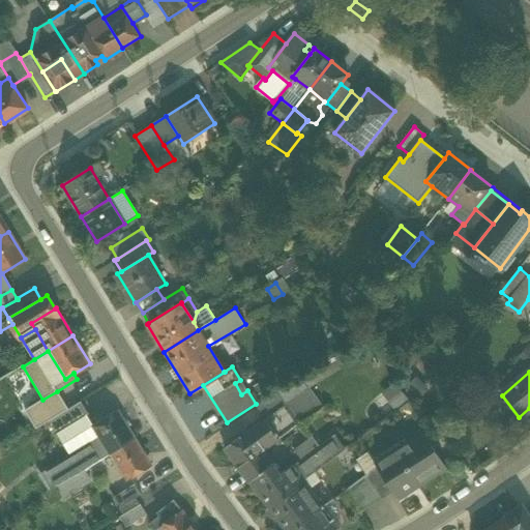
[(410,383),(420,392),(427,385),(416,376),(410,383)]
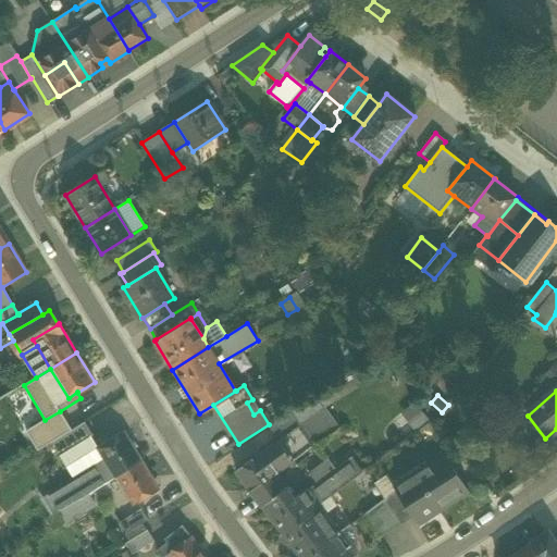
[(279,441),(299,425),(324,407),(316,396),(269,424),(279,441)]
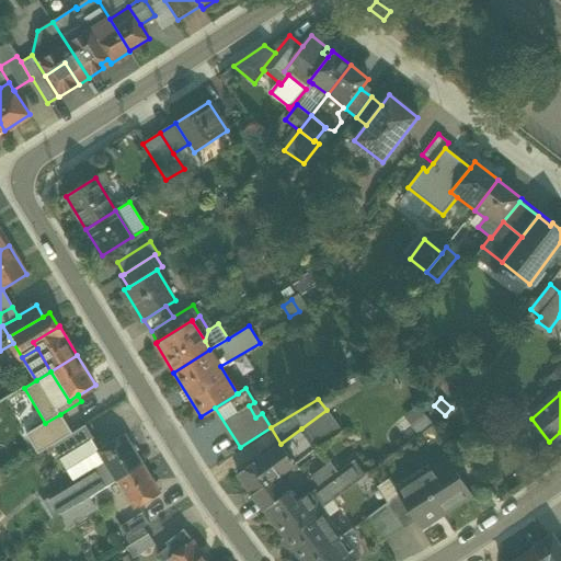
[(262,413),(254,402),(249,405),(255,418),(262,413)]
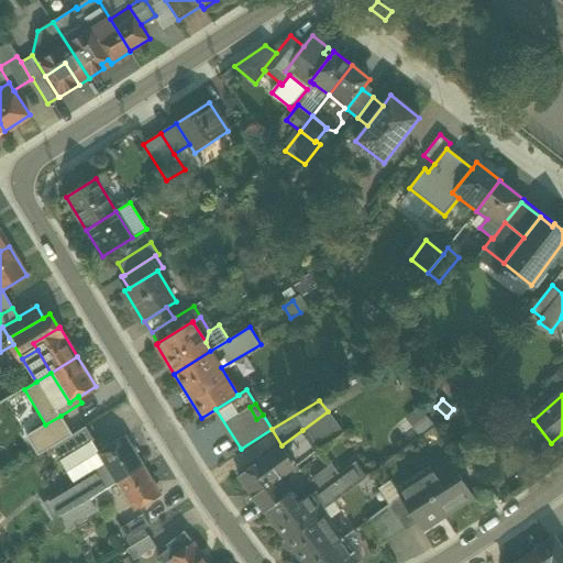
[(343,433),(328,411),(302,430),(318,451),(343,433)]
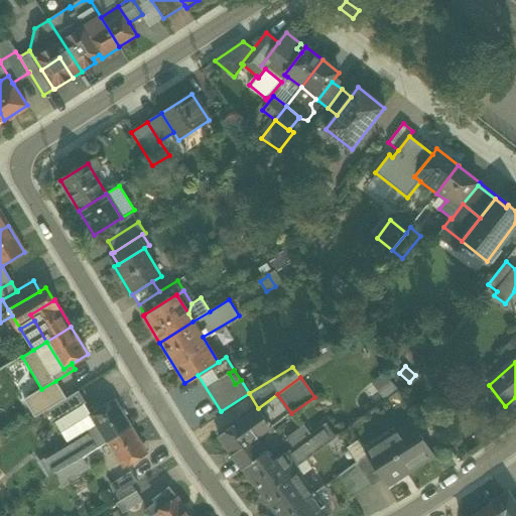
[(67,398),(55,381),(41,389),(24,399),(35,417),(67,398)]
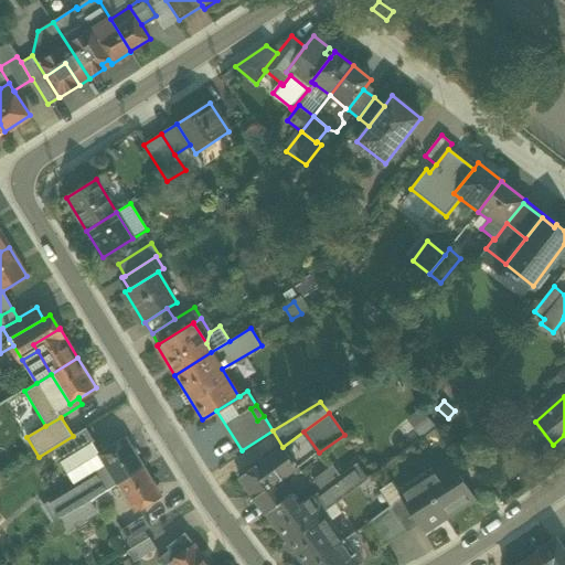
[(52,449),(61,462),(93,443),(94,441),(86,428),(52,449)]
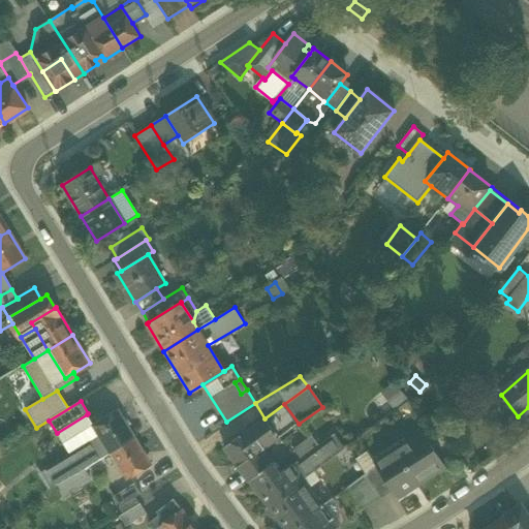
[(284,404),(265,418),(279,438),(277,439),(278,439),(299,424),(284,404)]
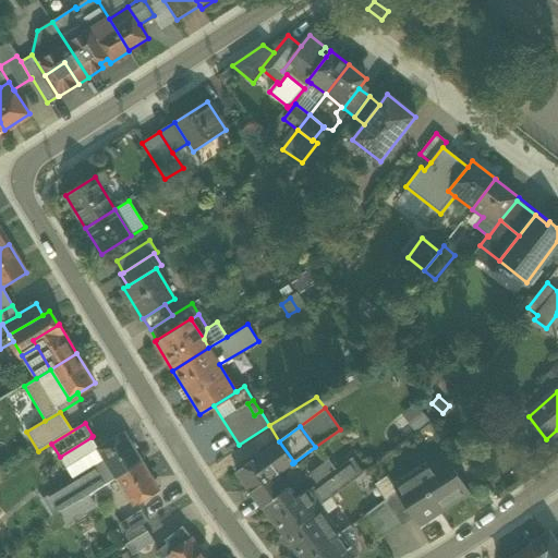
[(98,448),(105,460),(106,460),(117,477),(142,462),(142,461),(143,461),(124,432),(98,448)]
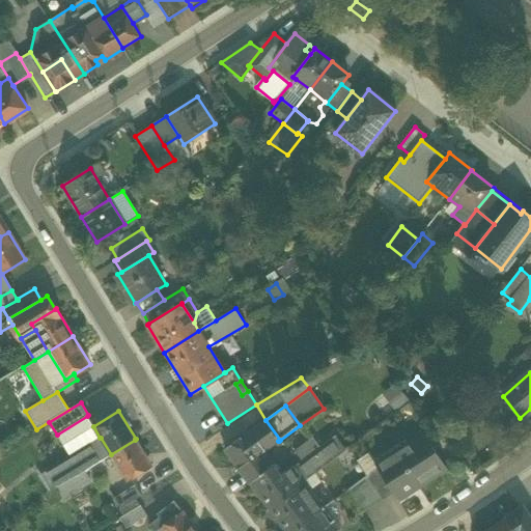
[(93,426),(87,416),(57,435),(70,455),(100,438),(93,426)]
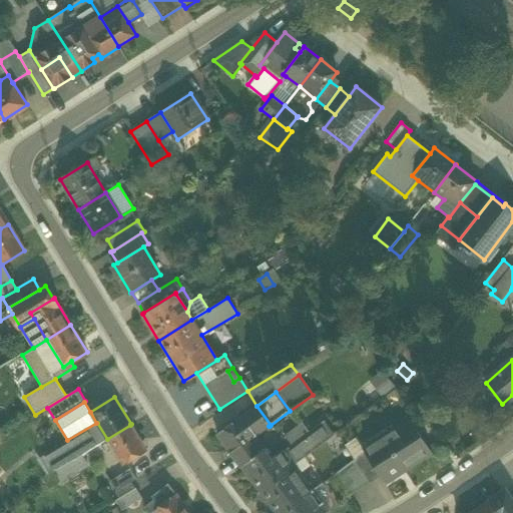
[(253,437),(269,426),(271,425),(257,406),(217,435),(231,454),(253,437)]
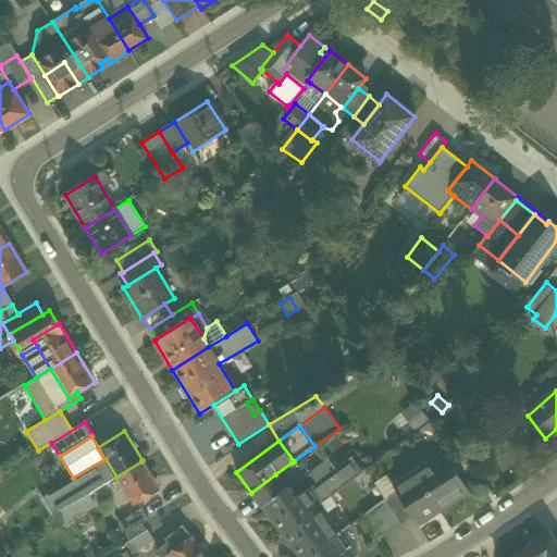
[(412,517),(417,522),(437,509),(440,511),(470,493),(445,454),(428,466),(432,472),(398,494),(412,517)]
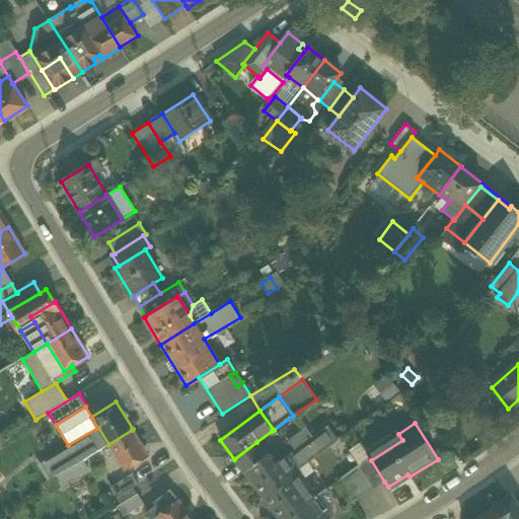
[(282,462),(291,474),(338,439),(327,426),(316,435),(313,437),(313,438),(295,451),(288,456),(289,456),(282,462)]
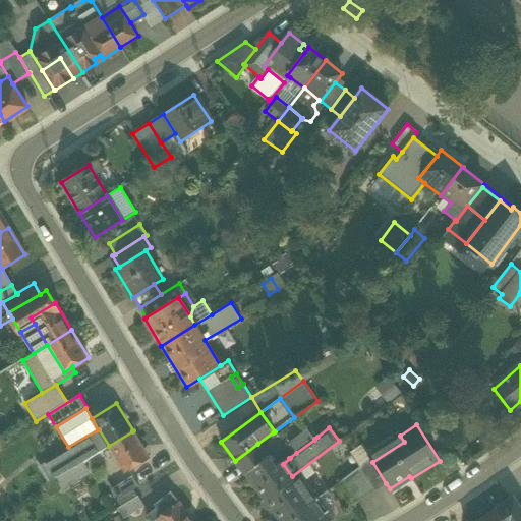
[(82,462),(109,446),(99,429),(98,429),(68,447),(55,455),(65,472),(82,462)]
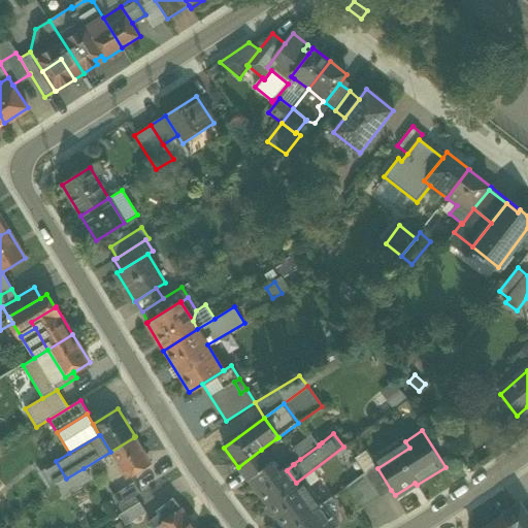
[(300,459),(319,446),(319,444),(310,435),(293,449),(300,459)]
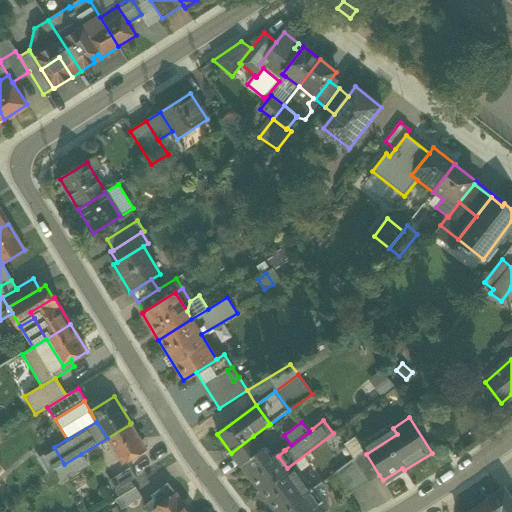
[(146,450),(130,424),(107,438),(123,464),(146,450)]
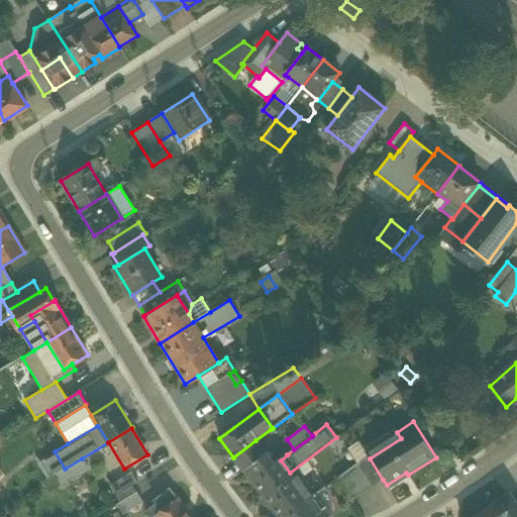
[(366,452),(370,458),(401,438),(397,432),(366,452)]
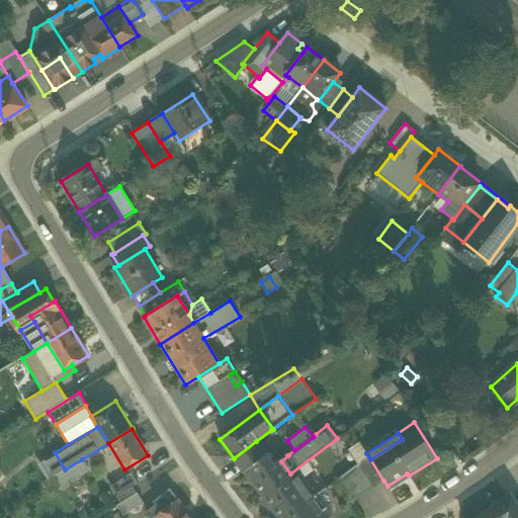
[(243,470),(265,454),(256,441),(234,458),(243,470)]
